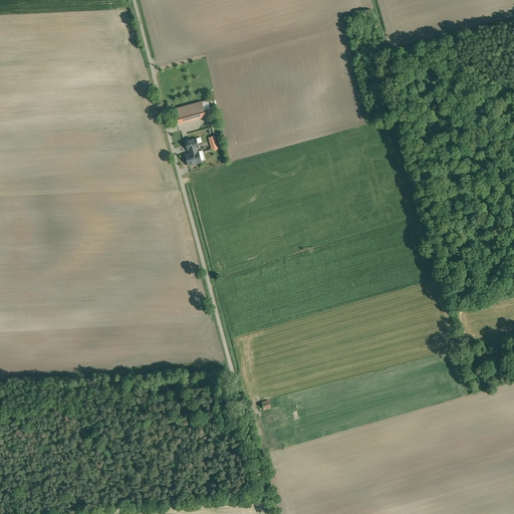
[(202,102),(176,109),(179,124),(206,118),(202,102)]
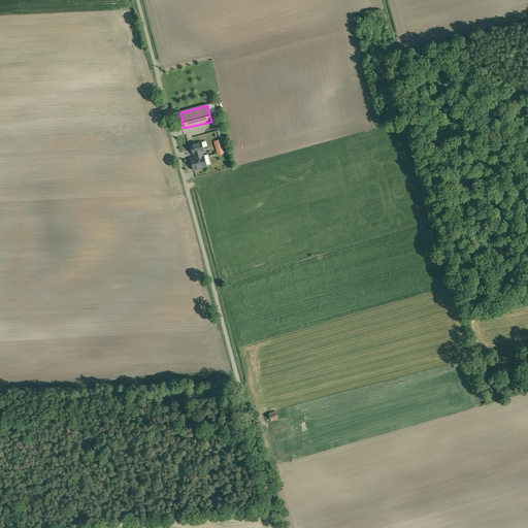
[(198,135),(188,138),(192,154),(202,151),(198,135)]
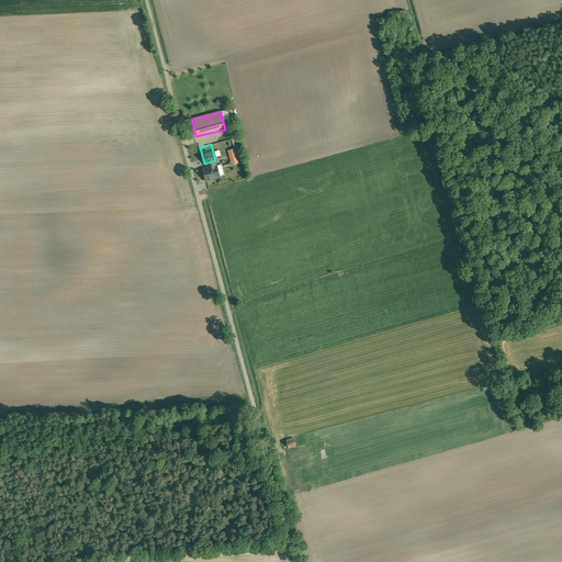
[(235,149),(228,152),(232,165),(238,163),(235,149)]
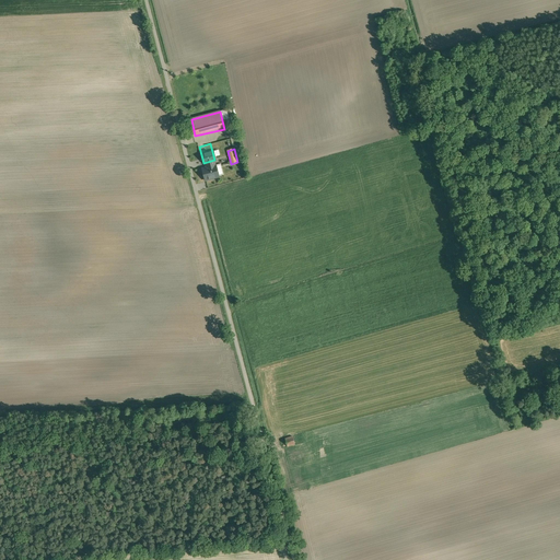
[(218,165),(202,168),(206,182),(220,178),(218,165)]
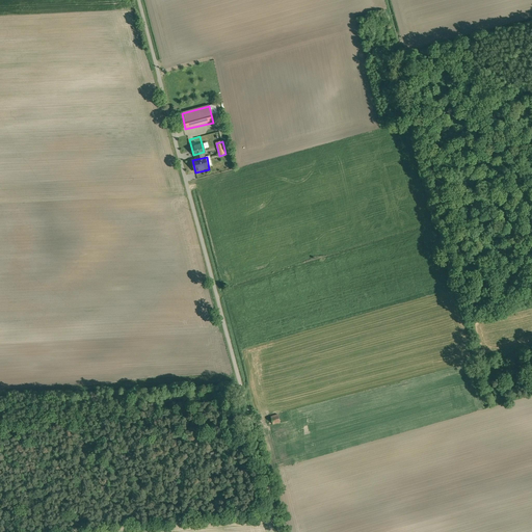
[(270,424),(278,423),(277,415),(269,416),(270,424)]
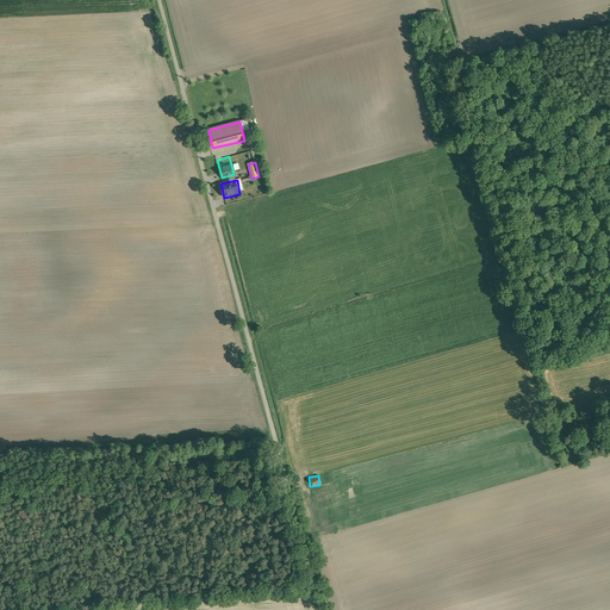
All buildings are outlined.
